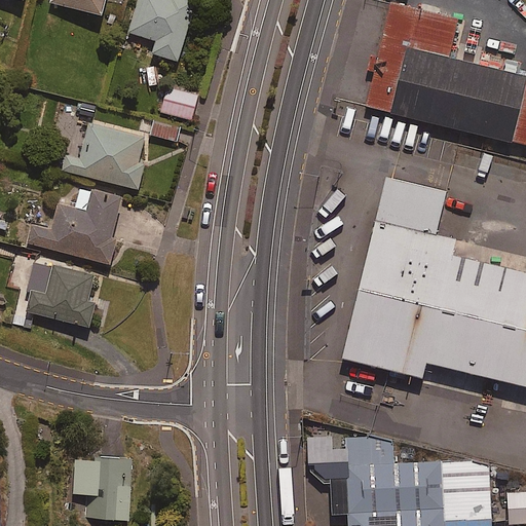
[(50,0),(51,1),(103,14),(106,0),(50,0)]
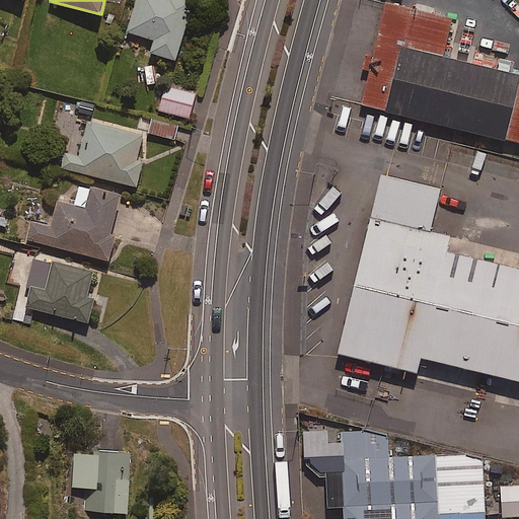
[(193,0),(192,0),(137,0),(128,31),(155,40),(151,52),(175,59),(193,0)]
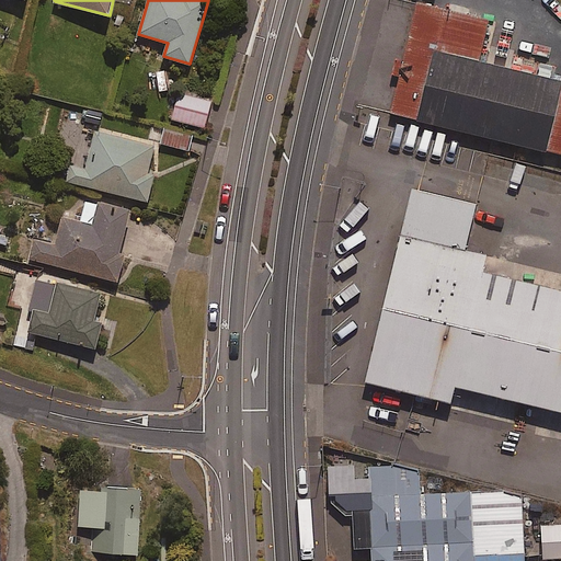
[(499,23),(424,6),(400,110),(560,147),(560,77),(489,60),(499,23)]
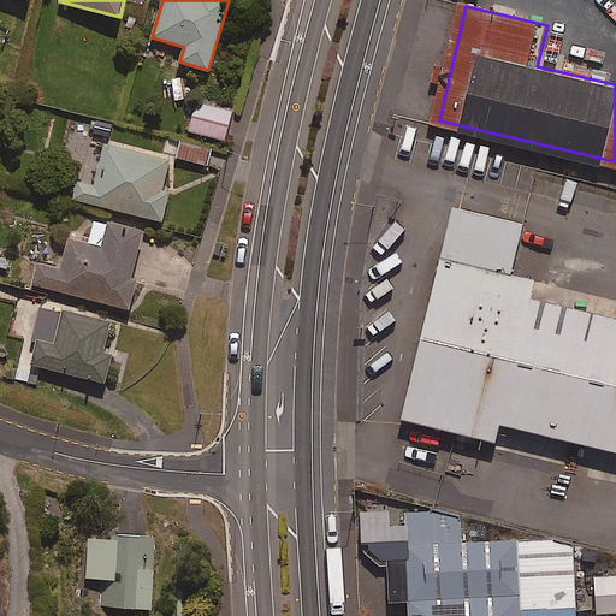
[(219,108),(184,99),(176,129),(212,138),(219,108)]
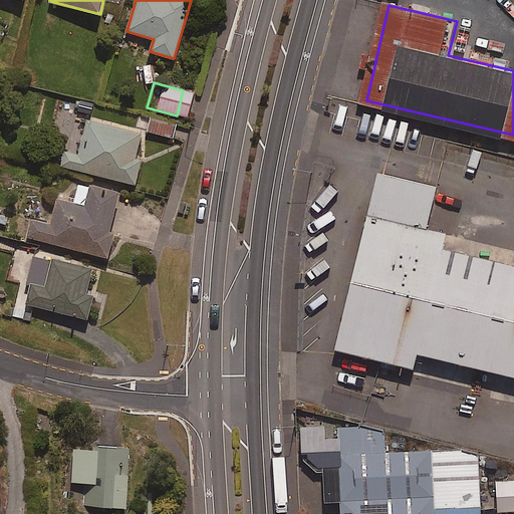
[(124,132),(71,117),(62,153),(48,150),(44,164),(118,183),(124,160),(117,158),(124,132)]
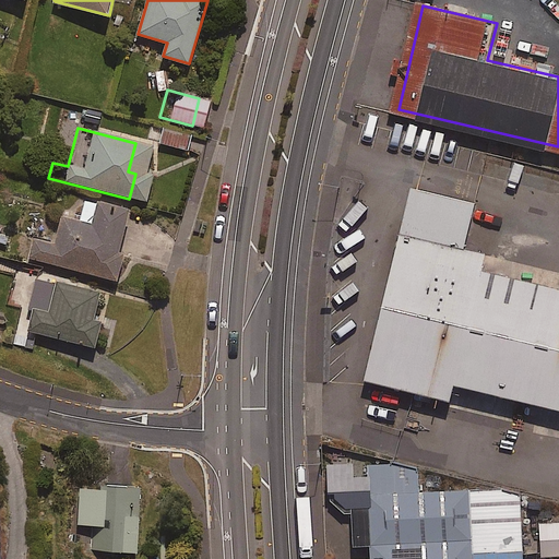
[(192,134),(167,129),(164,144),(188,150),(192,134)]
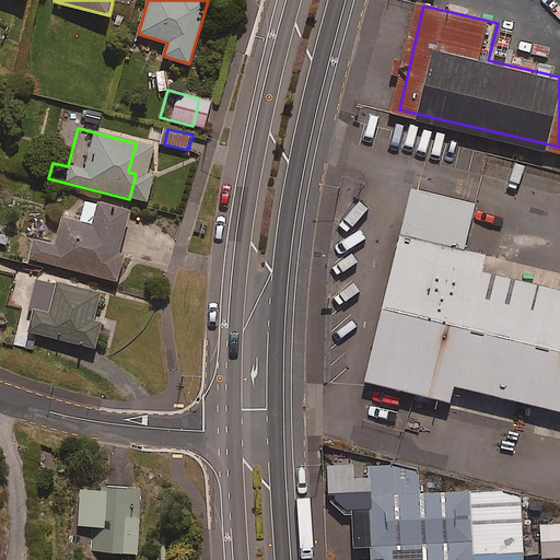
[(482,200),(410,183),(363,378),(453,397),(456,381),(559,406),(559,282),(490,266),(494,251),(471,245),(482,200)]
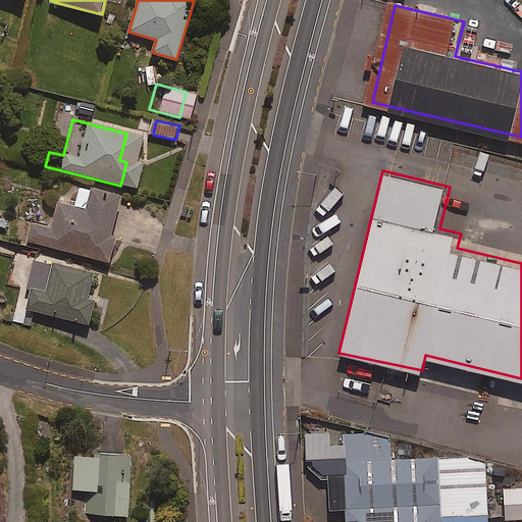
[(110,195),(66,185),(61,204),(36,205),(30,230),(9,225),(4,244),(87,265),(95,245),(99,227),(110,195)]
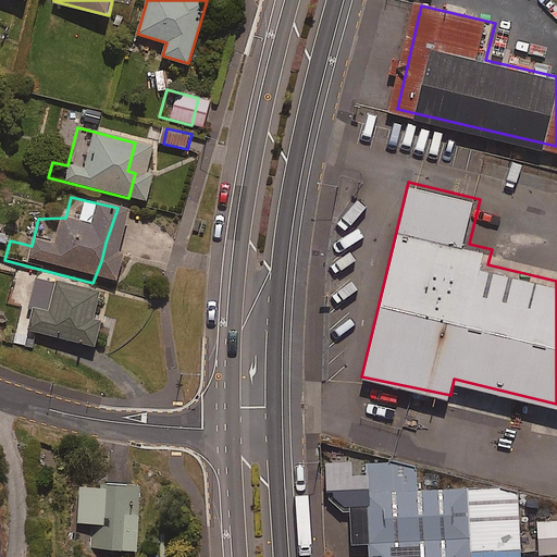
[(83,286),(20,272),(8,324),(78,341),(84,314),(77,313),(83,286)]
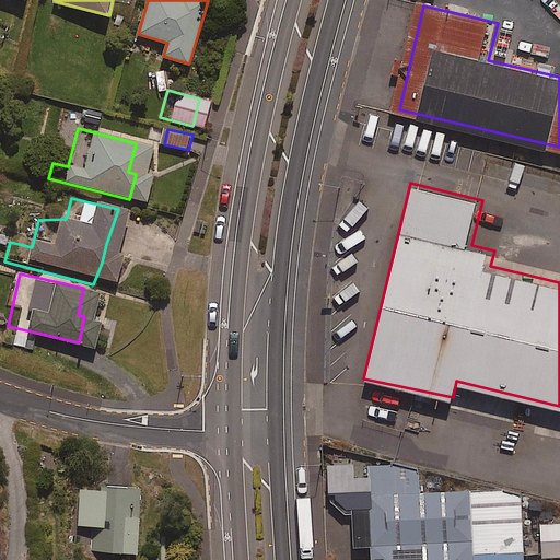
[(353,550),(371,549),(371,559),(526,559),(523,488),(419,493),(418,470),(394,464),(368,465),(369,476),(357,476),(356,463),(326,464),(327,497),(335,497),(335,500),(346,510),(352,509),(353,550)]
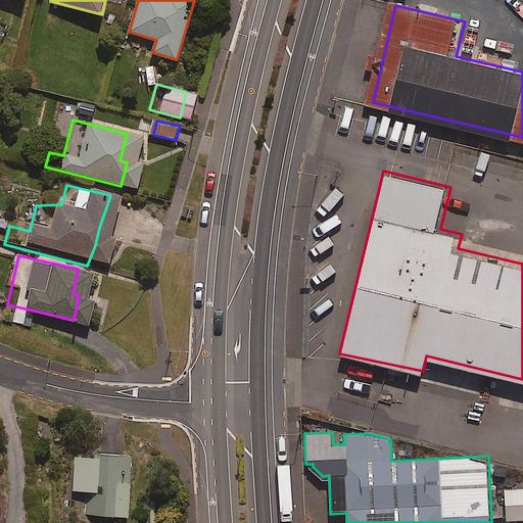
[(131,455),(75,454),(74,490),(89,491),(88,515),(130,516),(131,455)]
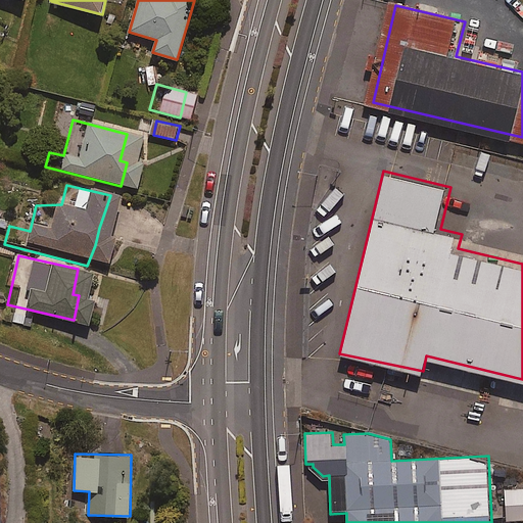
[(522,489),(504,490),(505,520),(522,519),(522,489)]
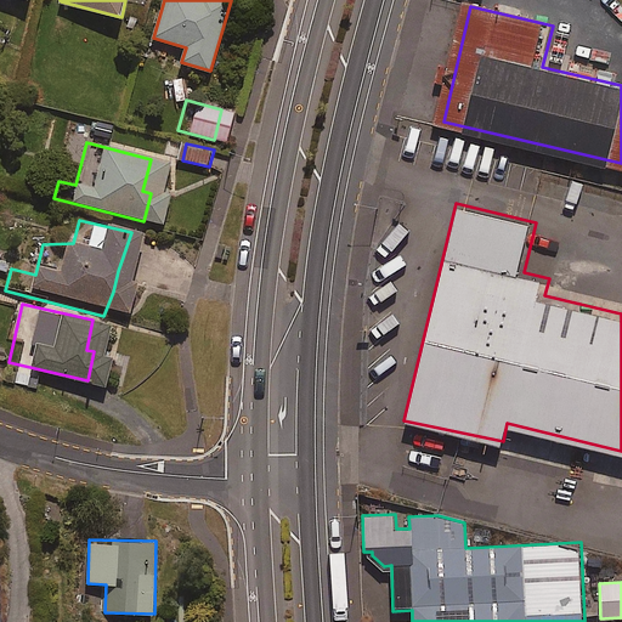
All buildings are outlined.
